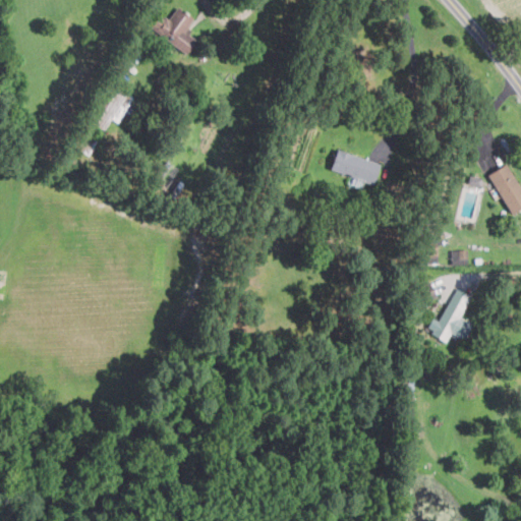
[(193,17),(177,6),(169,17),(156,9),(145,26),(187,54),(197,38),(185,30),(193,17)]
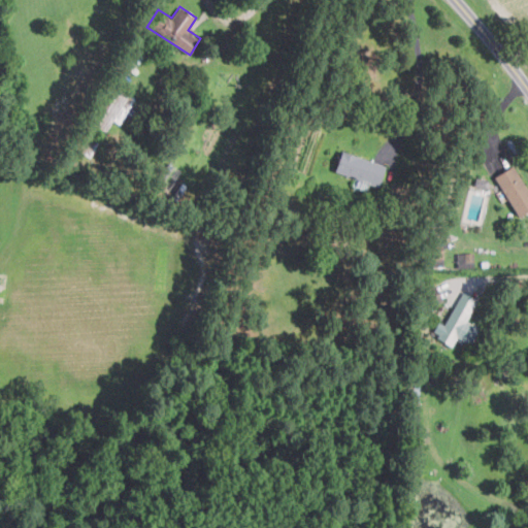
[(96,131),(105,134),(111,120),(122,124),(134,95),(113,87),(96,131)]
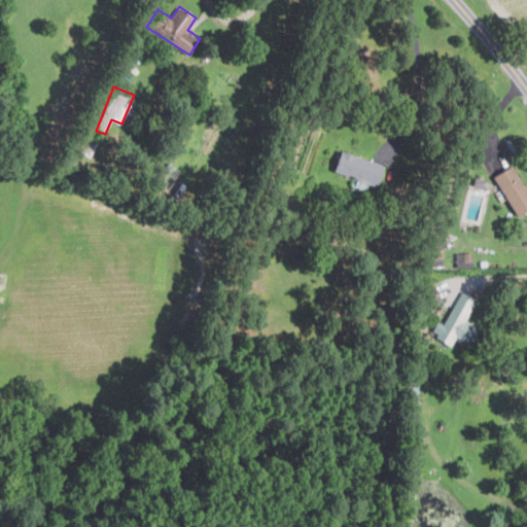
[(334,171),(377,186),(385,166),(341,149),(334,171)]
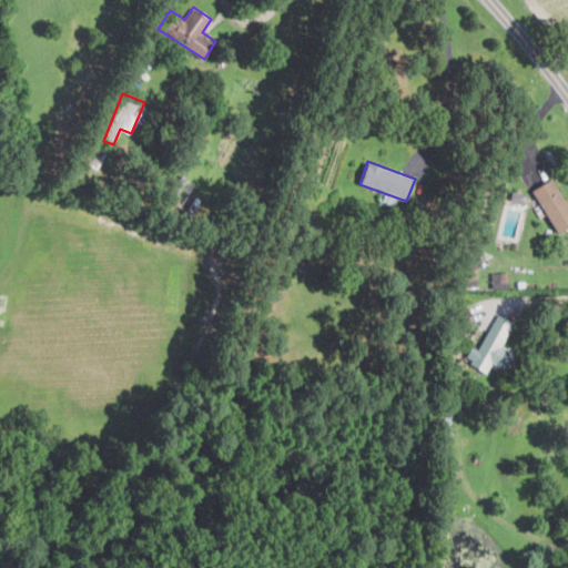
[(533,188),(556,233),(567,226),(567,204),(554,178),(533,188)]
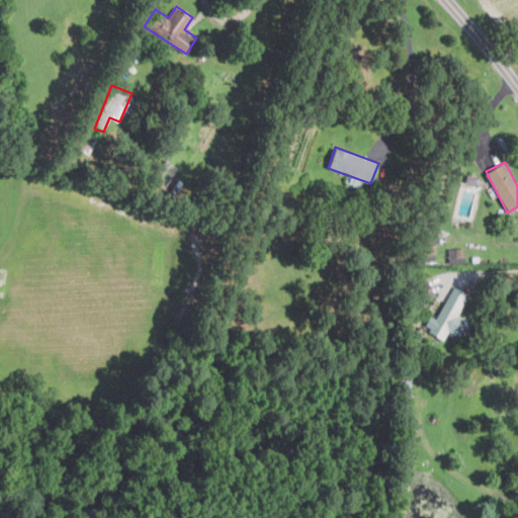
[(422,257),(433,257),(434,240),(423,239),(422,257)]
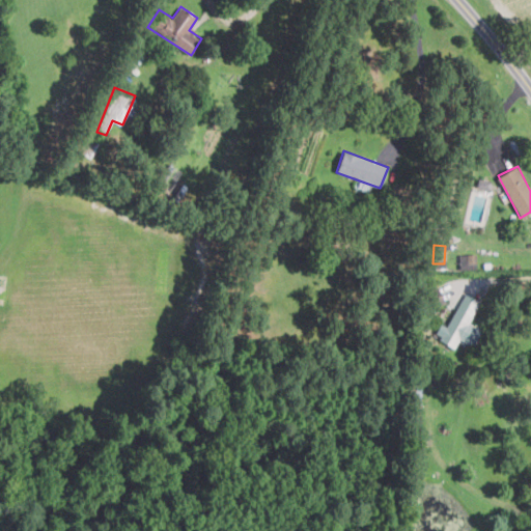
[(459,270),(476,269),(476,254),(459,254),(459,270)]
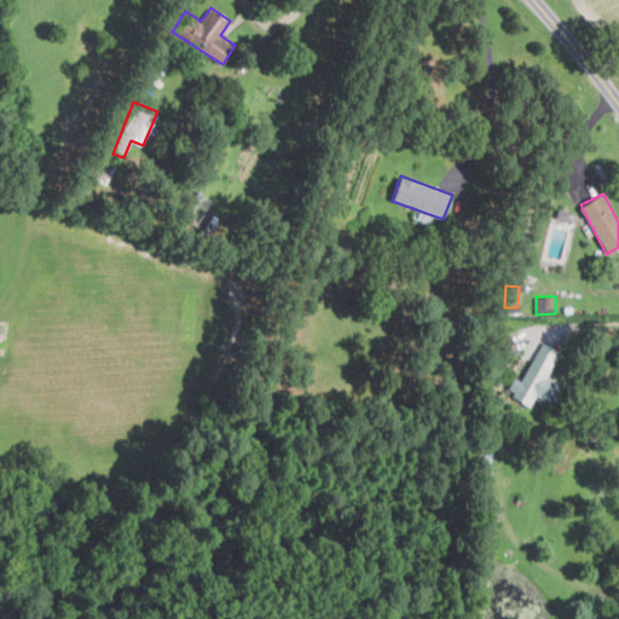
[(551,404),(560,385),(547,377),(560,351),(541,341),(521,381),(514,377),(507,392),(531,404),(534,395),(551,404)]
